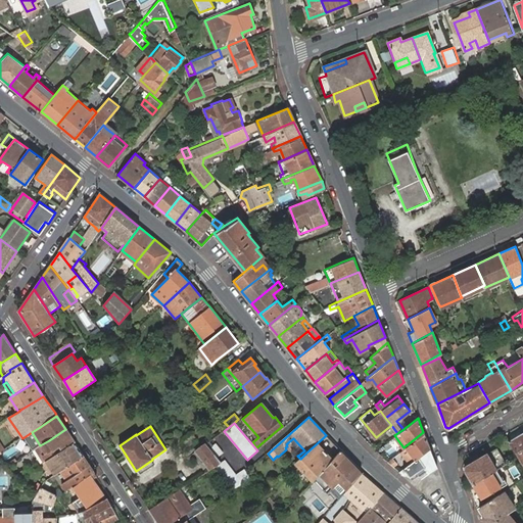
[(75,442),(65,429),(49,440),(40,445),(36,448),(45,462),(60,452),(75,442)]
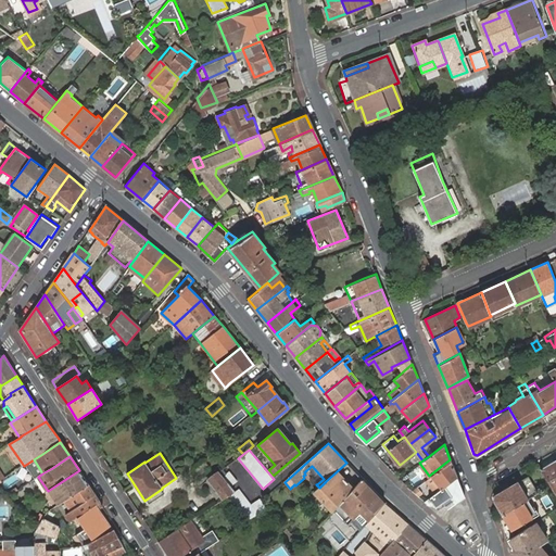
[(555,495),(555,458),(540,468),(550,484),(554,492),(555,495)]
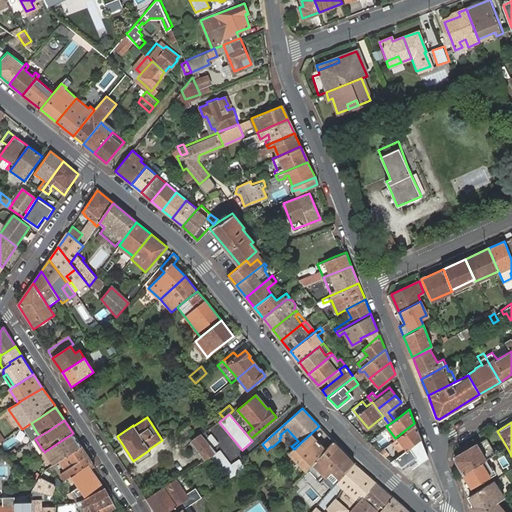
[(397,447),(401,452),(420,437),(414,423),(395,438),(378,451),(385,456),(397,447)]
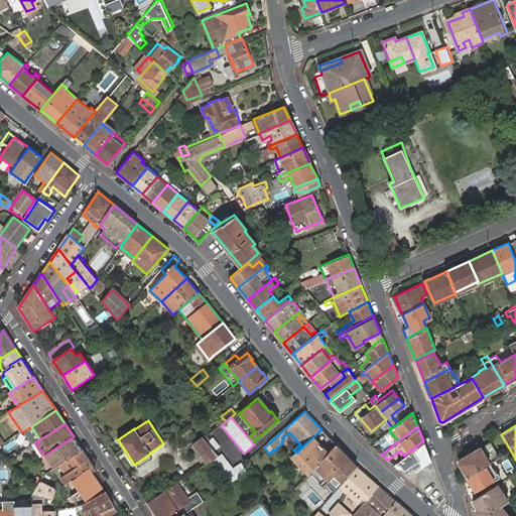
[(328,435),(321,429),(302,446),(296,453),(291,457),(309,475),(312,471),(317,466),(328,455),(318,444),(328,435)]
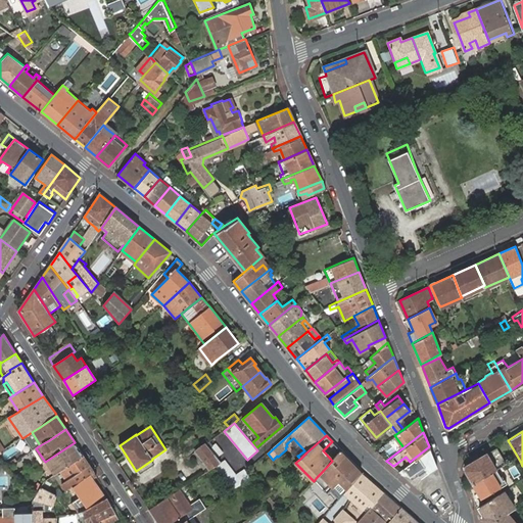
[(293,438),(288,442),(299,455),(304,450),(293,438)]
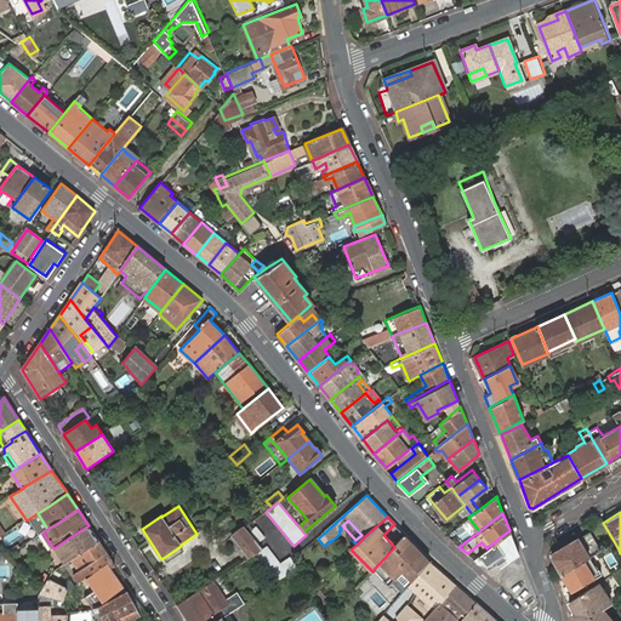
[(98,542),(89,525),(72,536),(53,548),(64,564),(73,558),(98,542)]
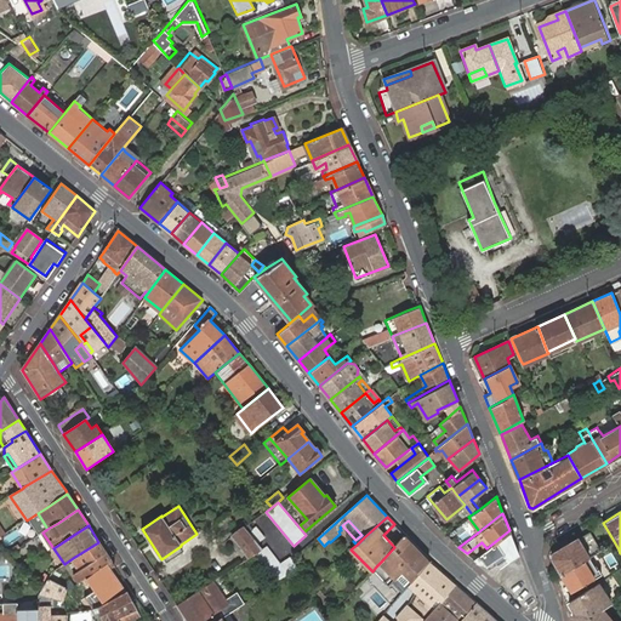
[(251,530),(248,525),(245,528),(257,543),(265,537),(256,527),(251,530)]
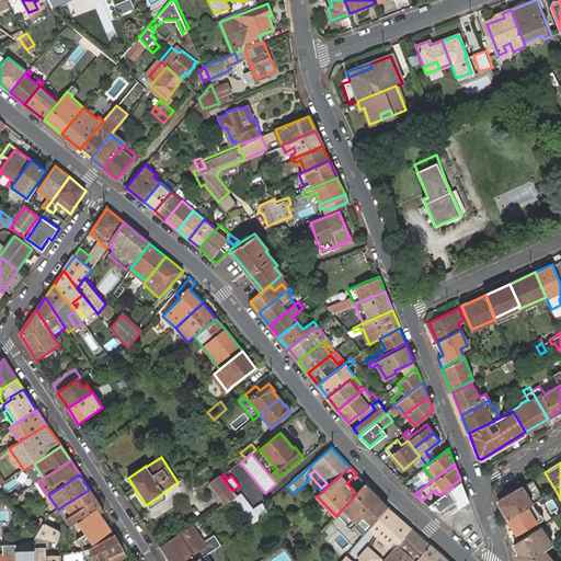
[(232,491),(221,477),(220,476),(209,484),(218,495),(225,504),(229,502),(237,496),(232,491)]
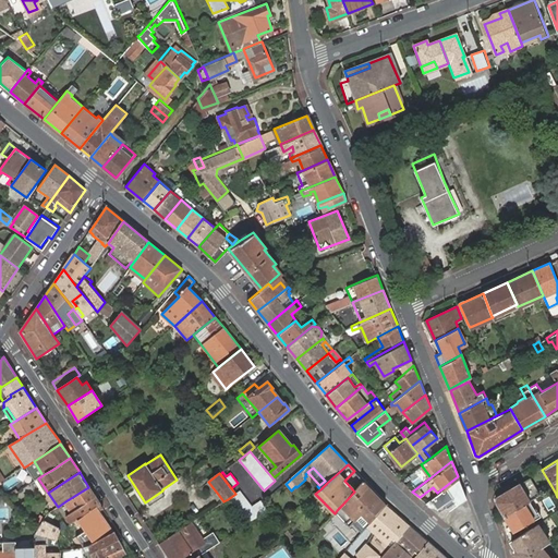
[(458,502),(466,498),(458,476),(437,493),(425,501),(432,507),(435,505),(438,507),(445,502),(448,505),(456,499),(458,502)]
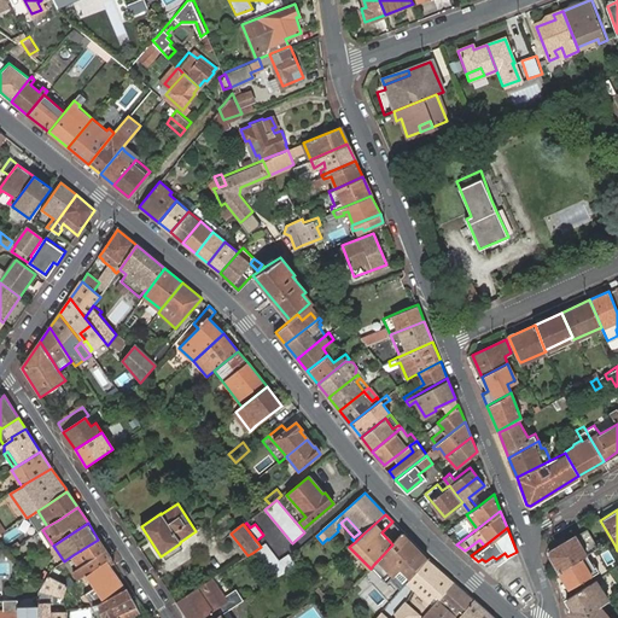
[(587,554),(599,547),(588,528),(551,551),(549,555),(558,571),(587,554)]
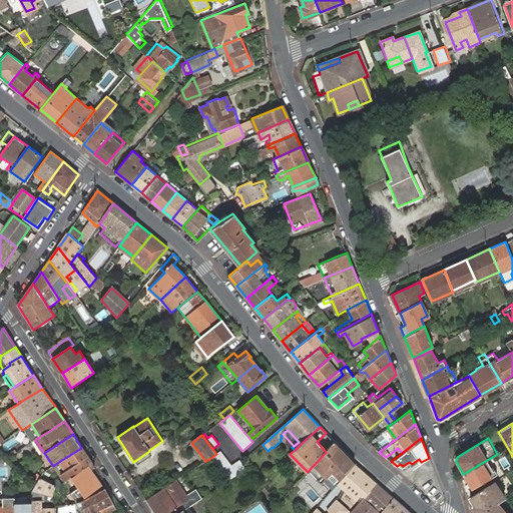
[(13,455),(4,441),(3,442),(0,443),(0,449),(7,459),(13,455)]
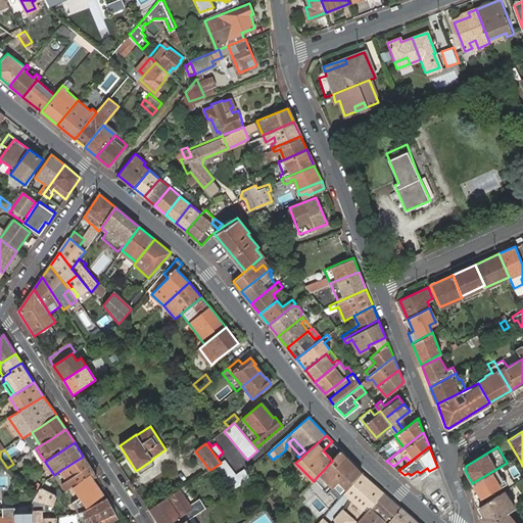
[(341,452),(332,461),(322,472),(317,477),(329,489),(334,485),(338,481),(340,483),(337,487),(343,493),(347,490),(362,473),(341,452)]
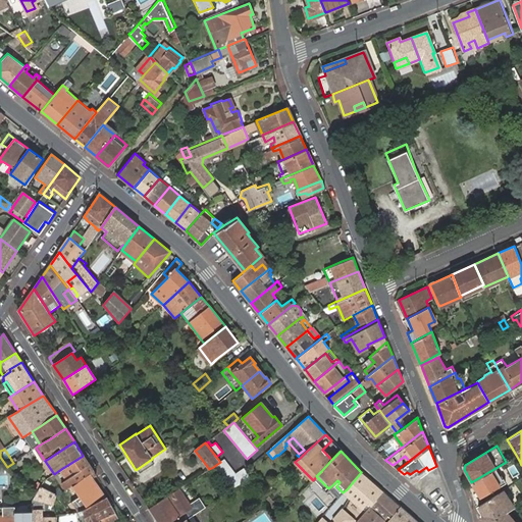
[(94,472),(83,456),(61,469),(67,479),(62,483),(66,489),(72,486),(94,472)]
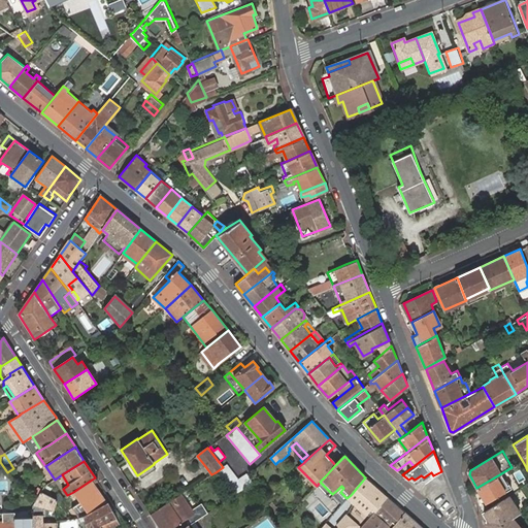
[(227,464),(223,467),(216,472),(233,496),(254,484),(249,476),(248,474),(238,481),(227,464)]
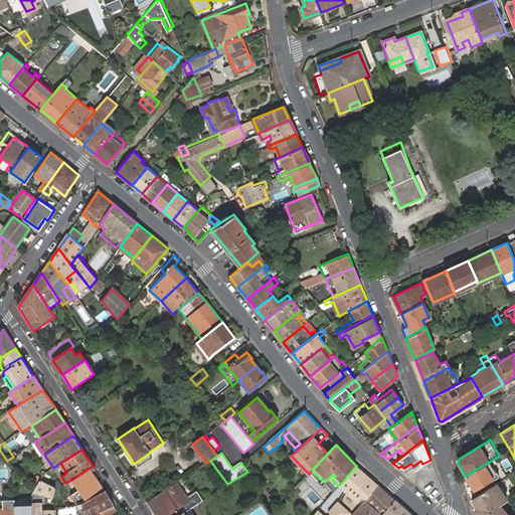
[(21,471),(31,464),(28,460),(18,467),(21,471)]
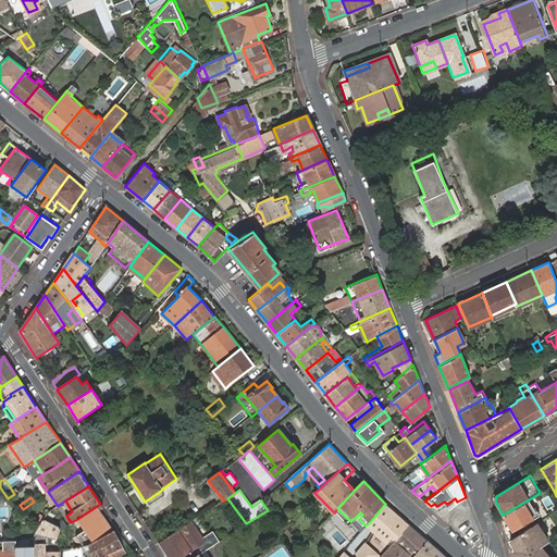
[(535,511),(529,499),(503,515),(512,531),(540,515),(537,510),(535,511)]
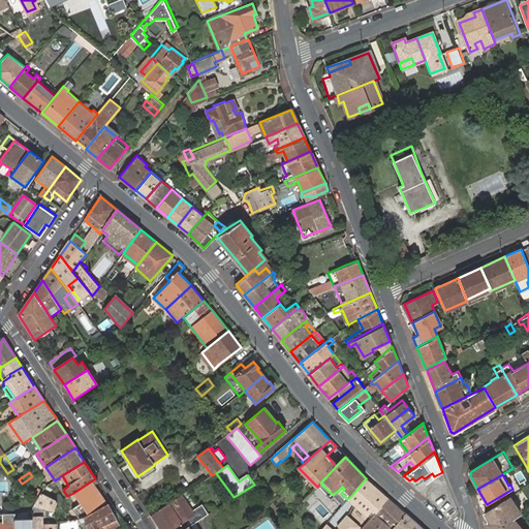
[(98,483),(95,478),(73,493),(87,511),(84,514),(86,517),(107,504),(94,485),(98,483)]
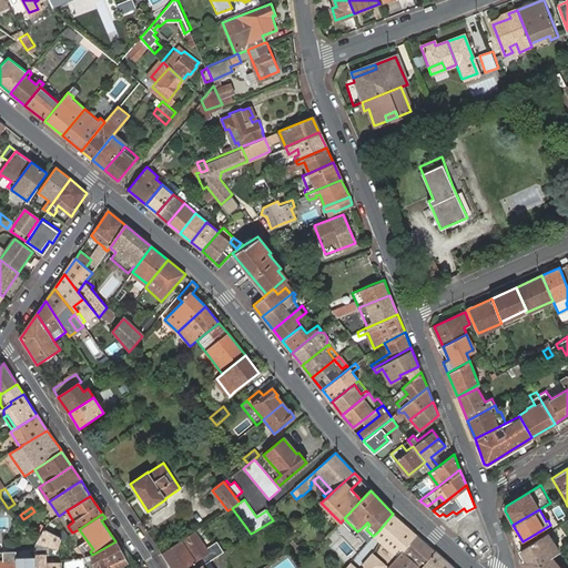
[(415,533),(398,518),(384,535),(379,540),(395,555),(399,550),(415,533)]
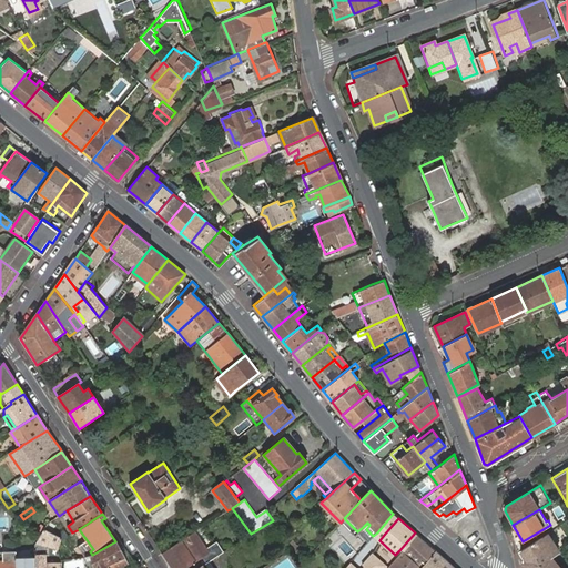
[(44,530),(40,536),(34,545),(36,558),(36,567),(42,567),(42,545),(58,549),(61,538),(44,530)]
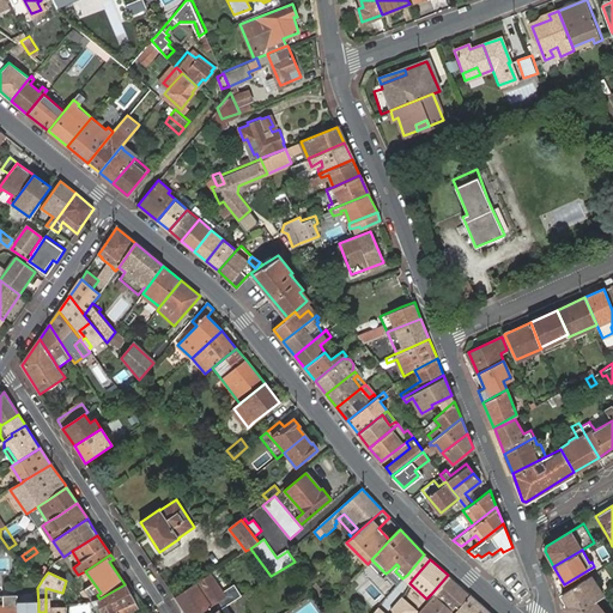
[(211,574),(174,598),(183,612),(213,612),(218,611),(225,606),(242,595),(236,587),(224,595),(211,574)]
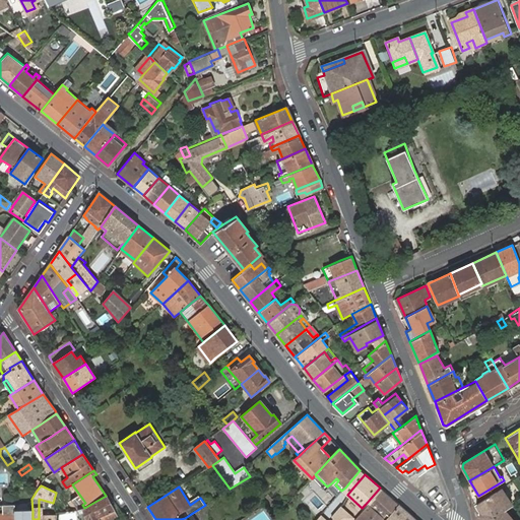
[(479,515),(481,519),(488,519),(504,510),(512,505),(510,501),(511,500),(505,490),(504,491),(501,486),(476,504),(482,514),(479,515)]
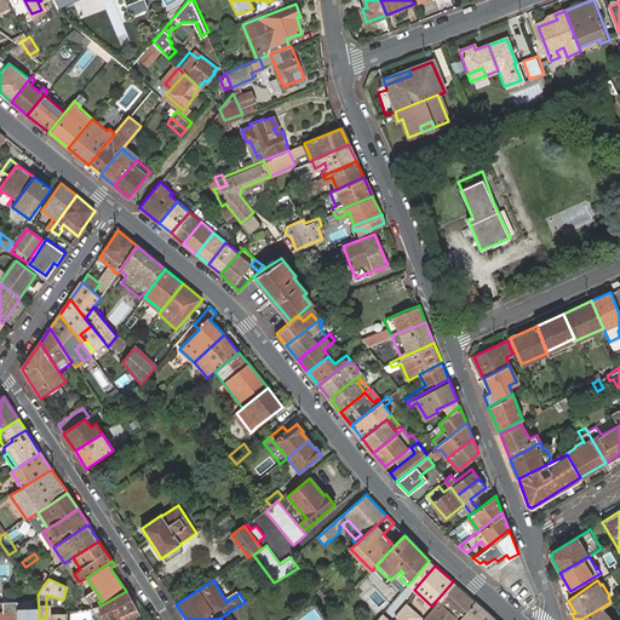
[(459,619),(476,602),(453,581),(436,601),(438,602),(424,619),(459,619)]
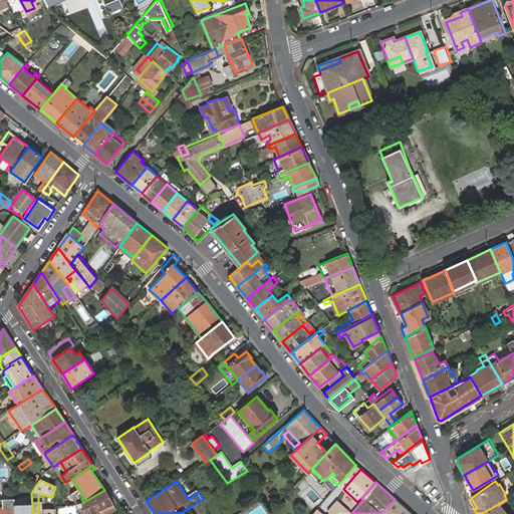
[(104,490),(83,502),(81,503),(76,504),(77,507),(79,513),(81,513),(80,513),(81,513),(85,513),(111,513),(116,512),(112,505),(104,490)]
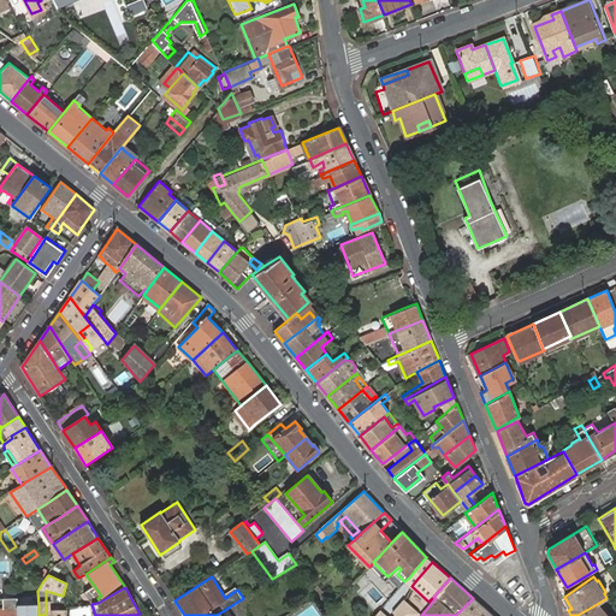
[(318,596),(312,588),(303,594),(308,602),(315,597),(318,596)]
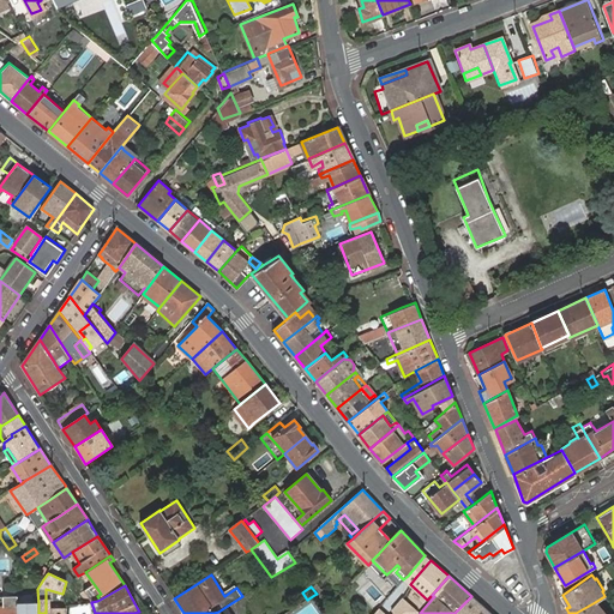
[(17,613),(17,603),(17,596),(4,597),(4,608),(0,608),(0,613),(17,613)]
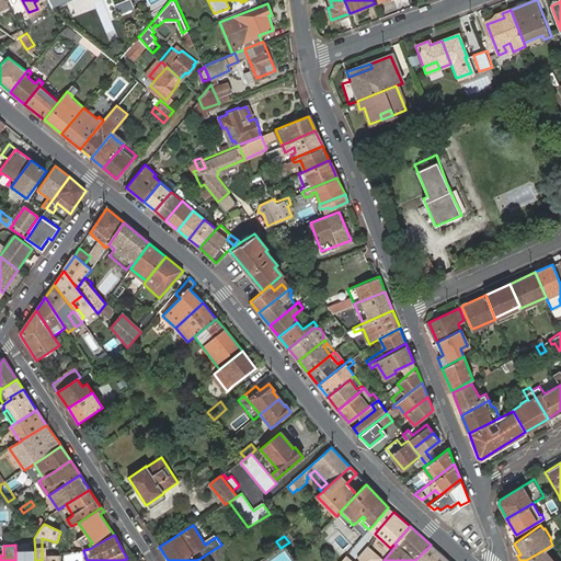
[(447,560),(431,545),(415,560),(447,560)]
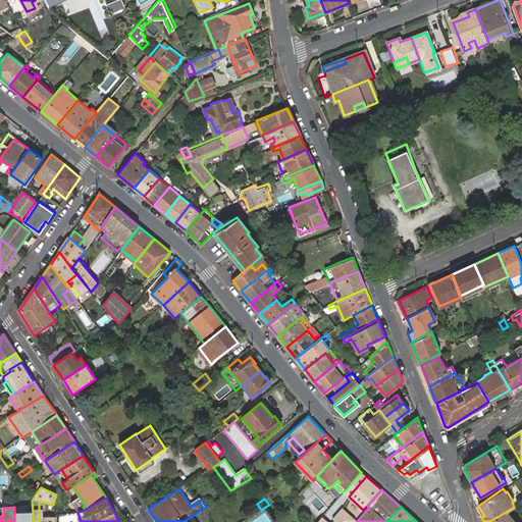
[(66,521),(80,521),(81,521),(79,515),(77,512),(72,513),(65,515),(66,521)]
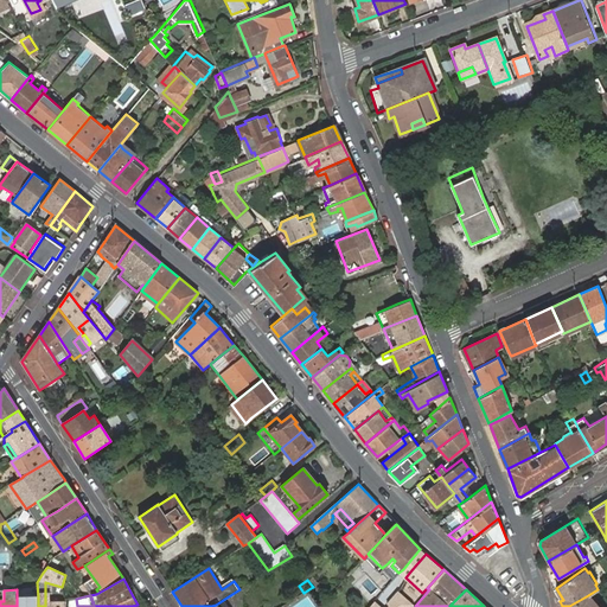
[(596,606),(588,595),(569,606),(596,606)]
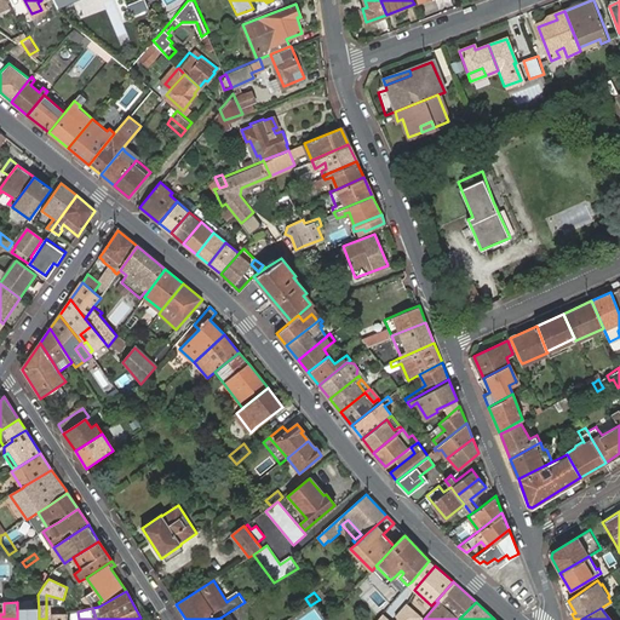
[(39,619),(39,609),(17,609),(17,619),(39,619)]
